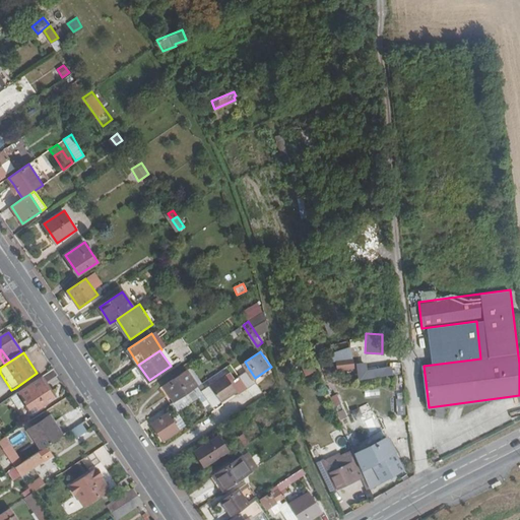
[(351,360),(335,361),(335,370),(351,369),(351,360)]
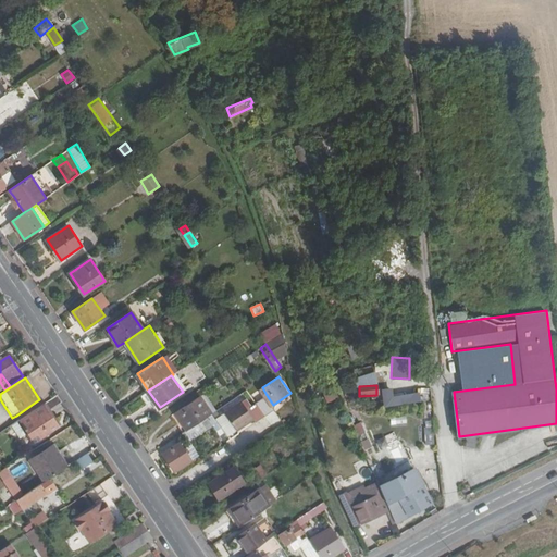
[(420,391),(392,392),(392,387),(382,387),(382,404),(421,403),(420,391)]
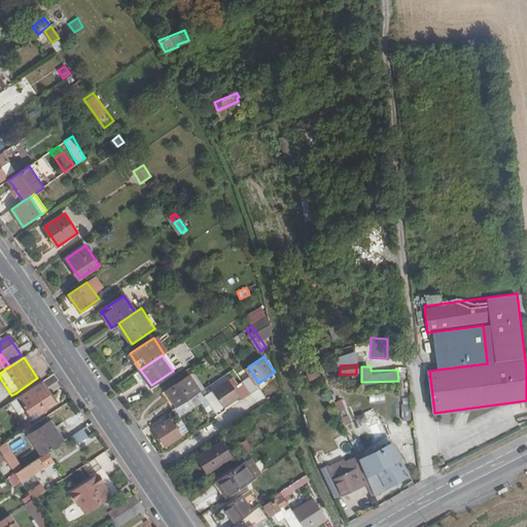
[(319,374),(317,367),(307,372),(310,379),(319,374)]
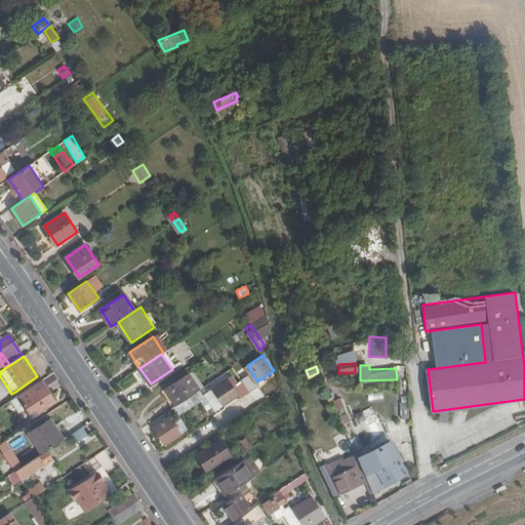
[(59,380),(54,372),(18,396),(32,417),(54,402),(46,390),(59,380)]
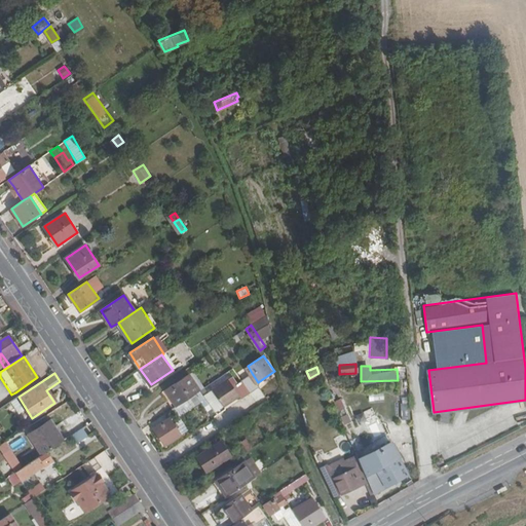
[(258,382),(252,373),(234,384),(241,395),(243,398),(260,386),(258,382)]
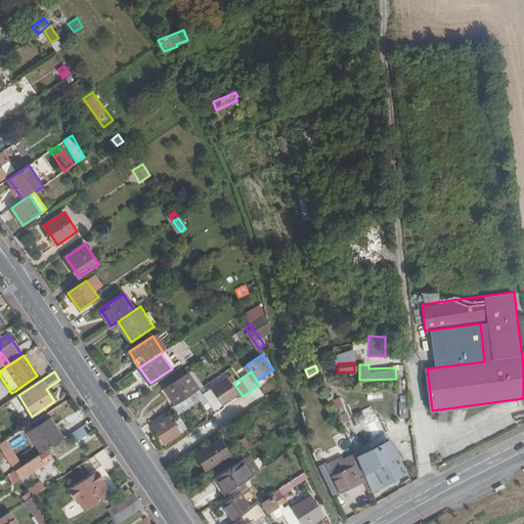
[(186,398),(201,389),(201,388),(191,373),(168,388),(178,403),(186,398)]
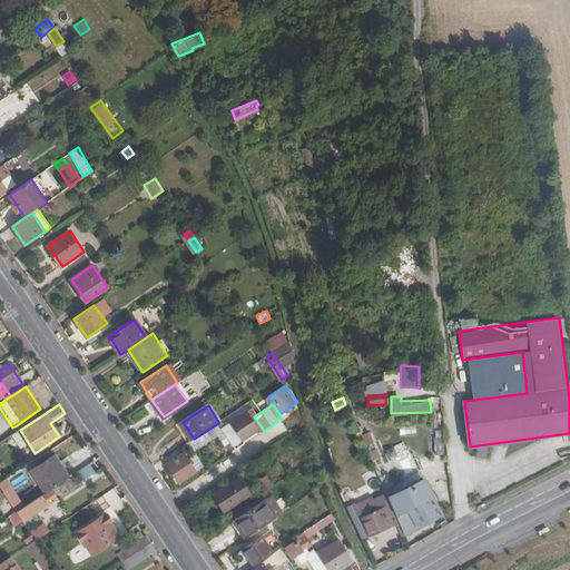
[(262,428),(254,416),(249,410),(232,422),(244,439),(262,428)]
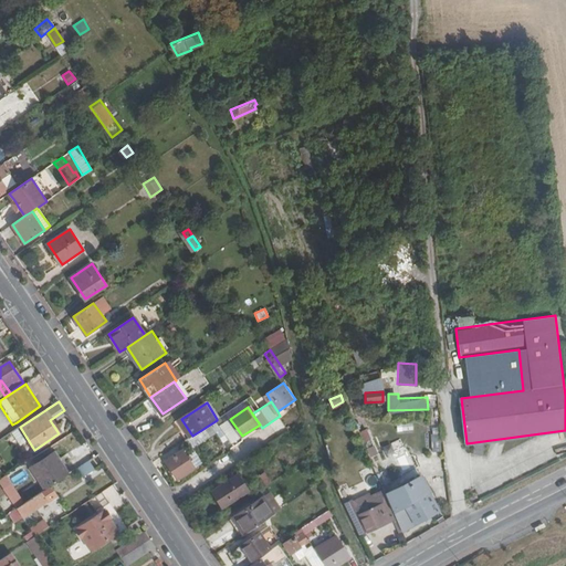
[(370,456),(377,452),(367,428),(360,431),(370,456)]
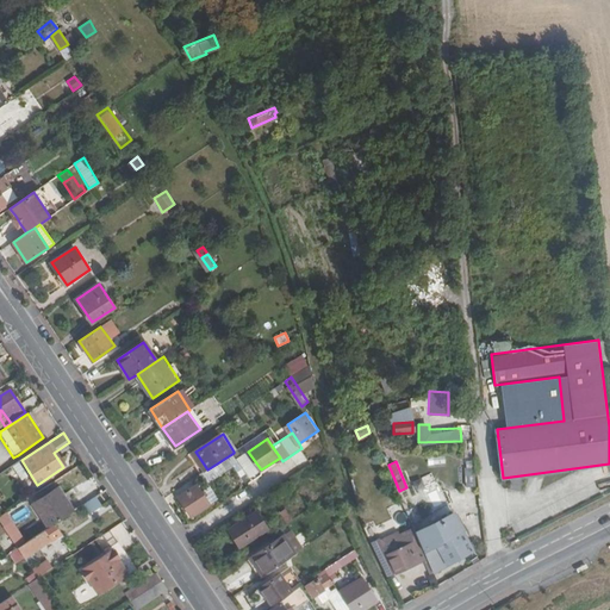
[(223,471),(217,464),(207,470),(200,474),(206,481),(223,471)]
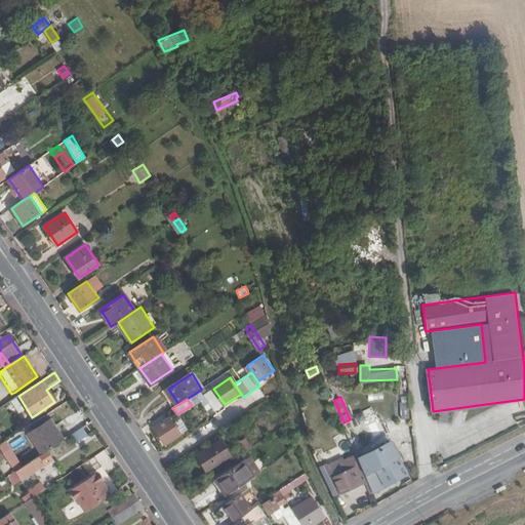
[(180,433),(170,417),(155,428),(165,444),(180,433)]
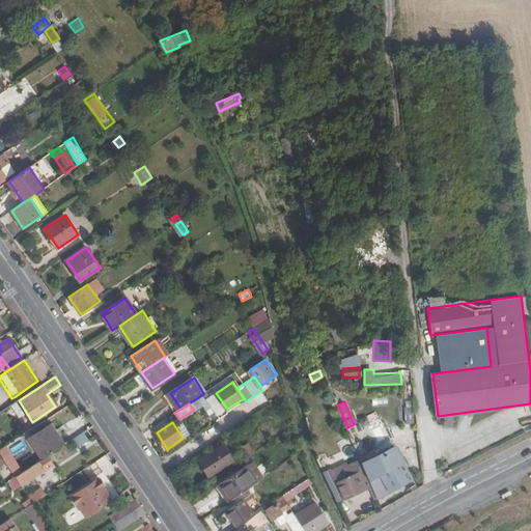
[(185,438),(190,434),(183,422),(176,426),(185,438)]
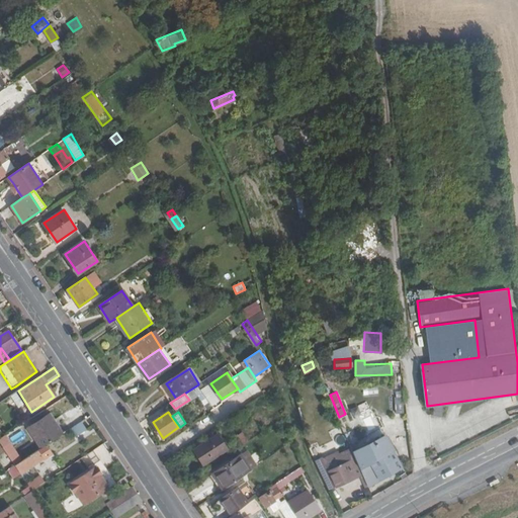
[(48,445),(63,434),(50,415),(29,428),(42,448),(48,445)]
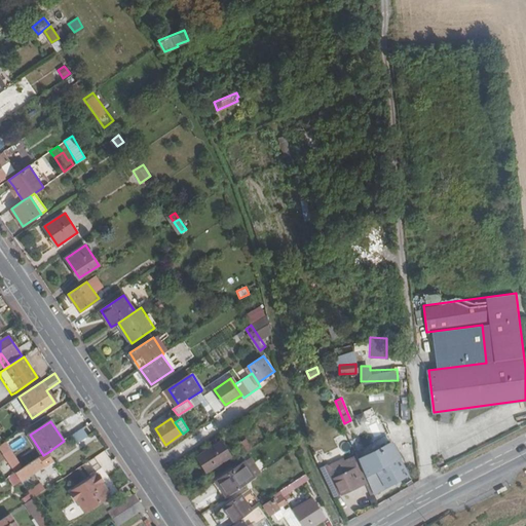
[(87,437),(81,429),(71,437),(76,445),(87,437)]
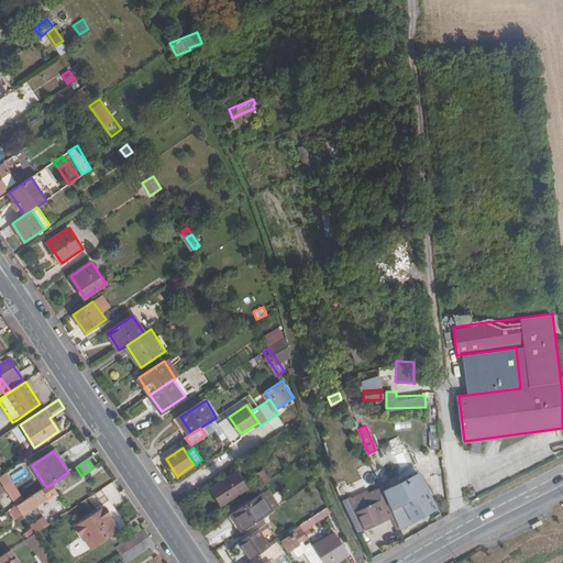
[(256,475),(263,485),(271,479),(264,470),(256,475)]
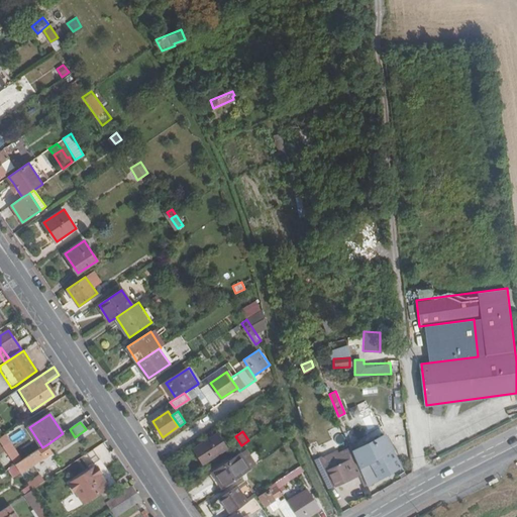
[(226,446),(217,432),(194,448),(204,462),(226,446)]
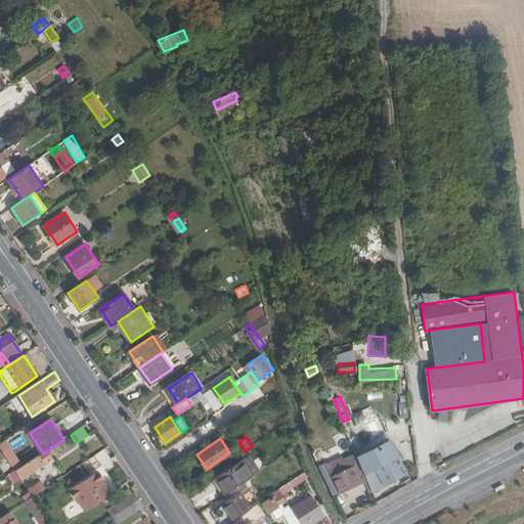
[(367,478),(373,488),(405,472),(389,439),(357,455),(364,471),(367,478)]
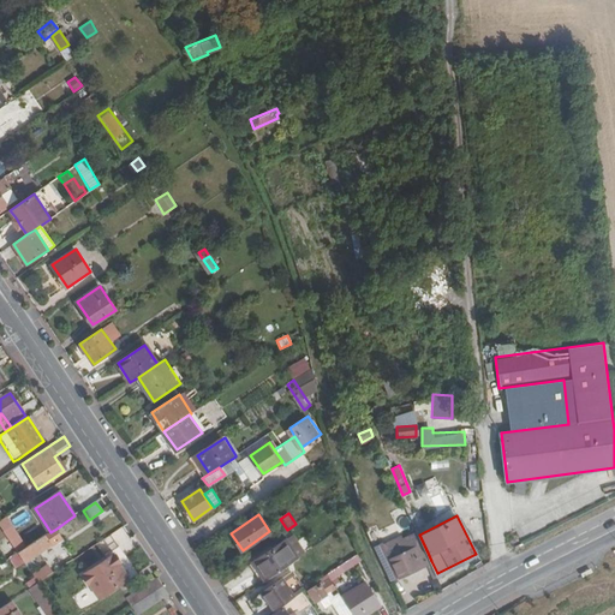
[(419,535),(416,527),(376,547),(393,580),(431,561),(428,553),(419,535)]
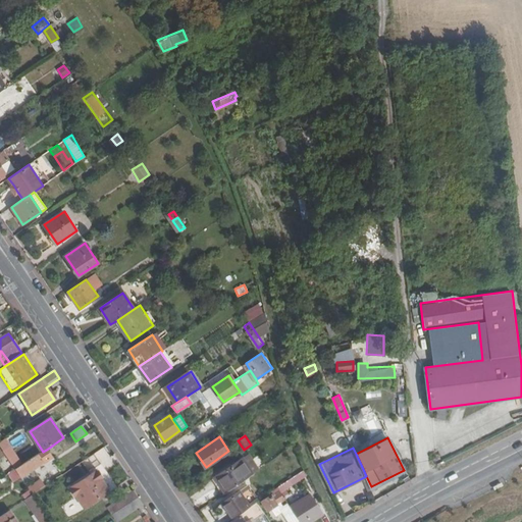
[(43,452),(15,470),(21,479),(53,458),(48,449),(43,452)]
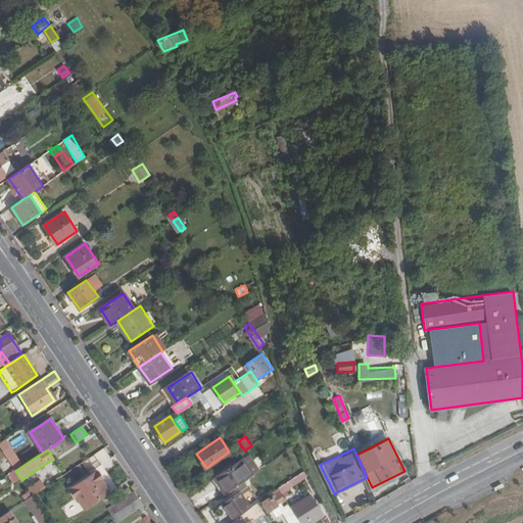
[(243,458),(254,474),(259,470),(249,454),(243,458)]
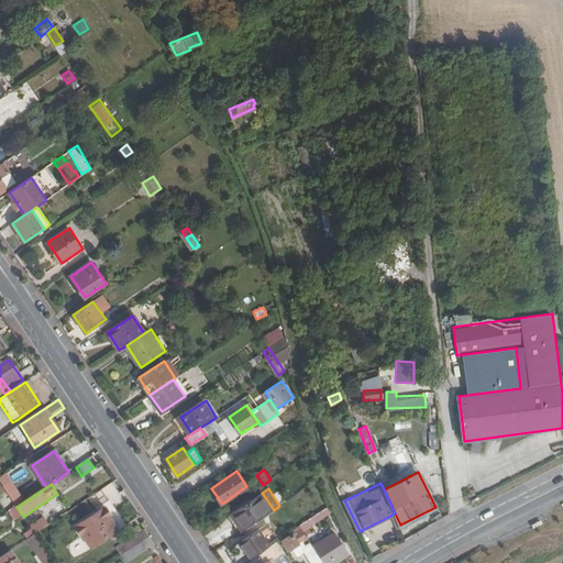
[(232,514),(243,531),(274,510),(262,493),(232,514)]
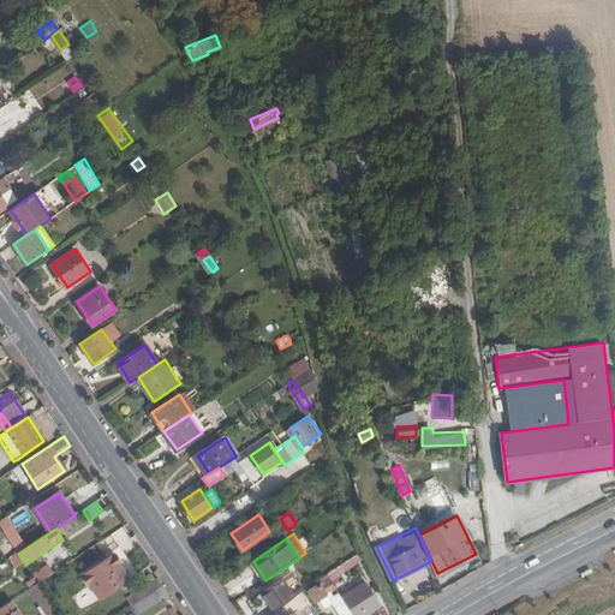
[(362,561),(358,554),(328,574),(332,581),(362,561)]
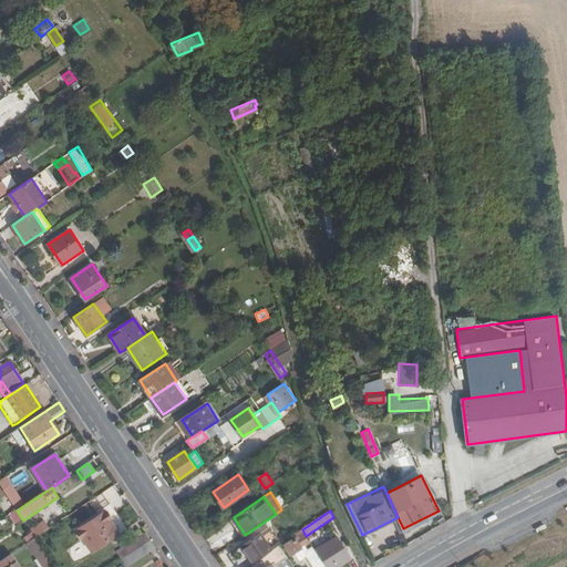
[(120,533),(106,512),(80,529),(94,550),(120,533)]
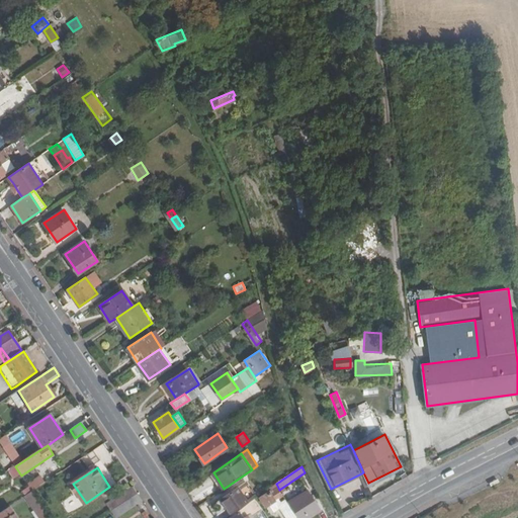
[(32,491),(46,483),(40,477),(28,485),(32,491)]
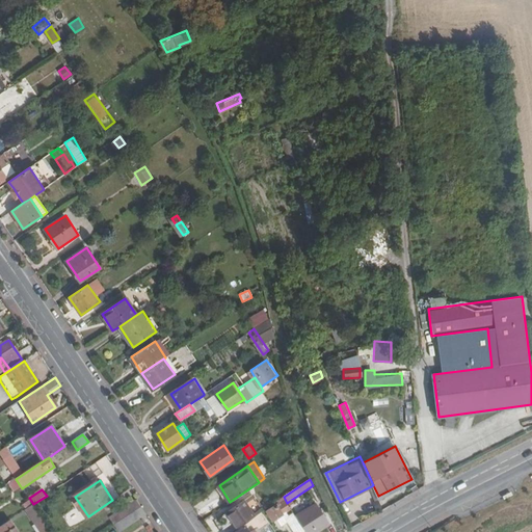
[(284,497),(277,501),(278,503),(267,510),(274,521),(291,509),(287,503),(284,497)]
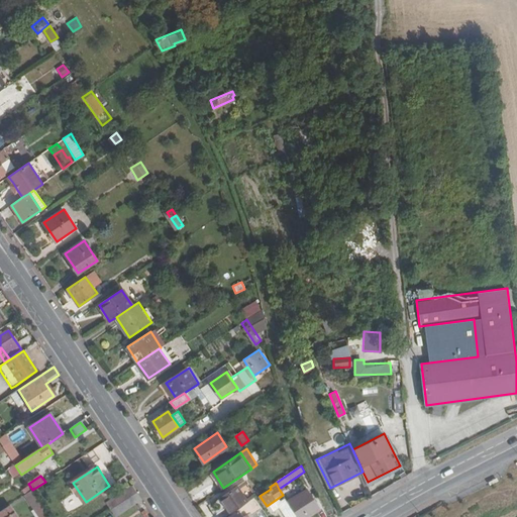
[(136,493),(131,486),(107,502),(112,509),(136,493)]
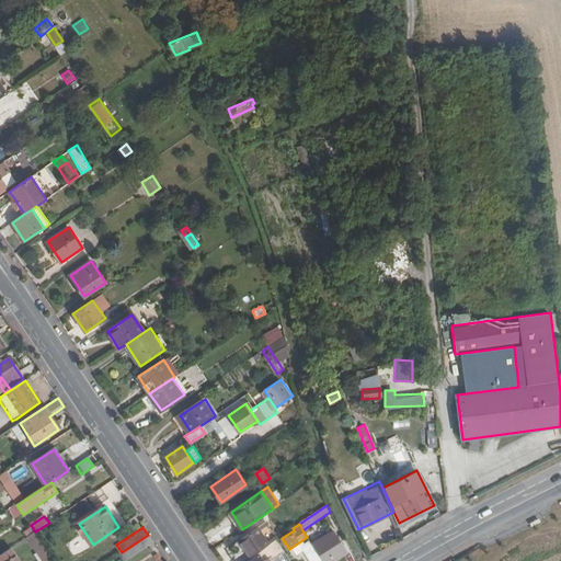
[(239,541),(250,558),(267,546),(268,546),(256,528),(239,541)]
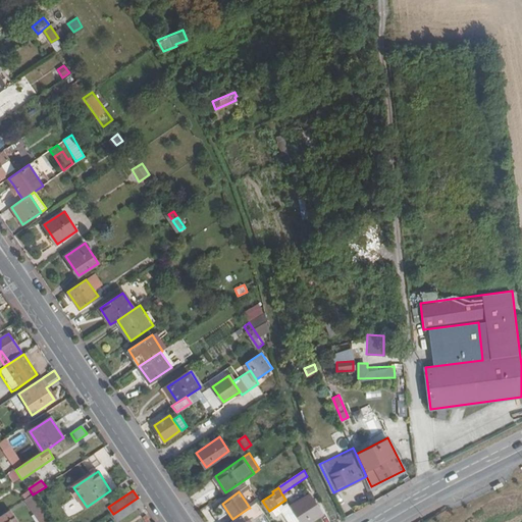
[(290,506),(300,521),(309,521),(323,514),(310,493),(290,506)]
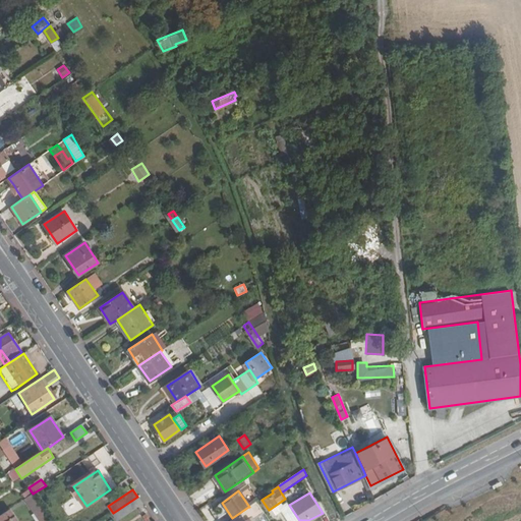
[(41,506),(33,494),(25,499),(35,511),(41,506)]
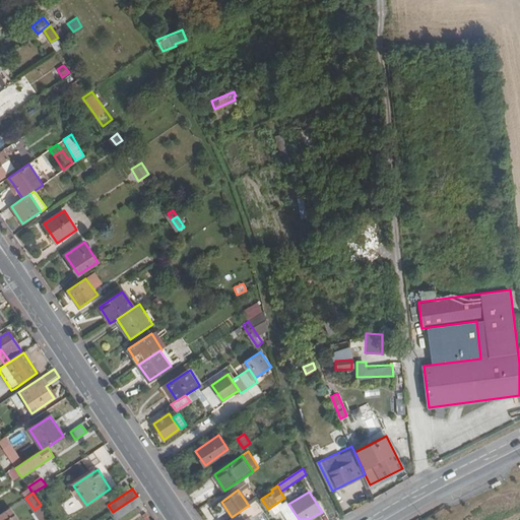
[(116,519),(141,503),(137,496),(113,512),(111,513),(115,519),(116,519)]
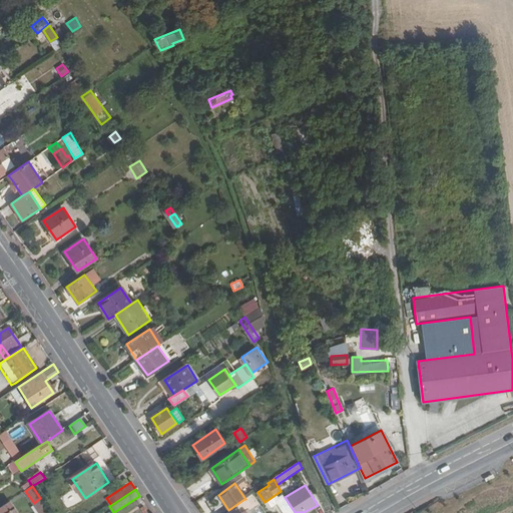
[(249,507),(251,509),(260,504),(252,493),(245,499),(244,499),(249,507)]
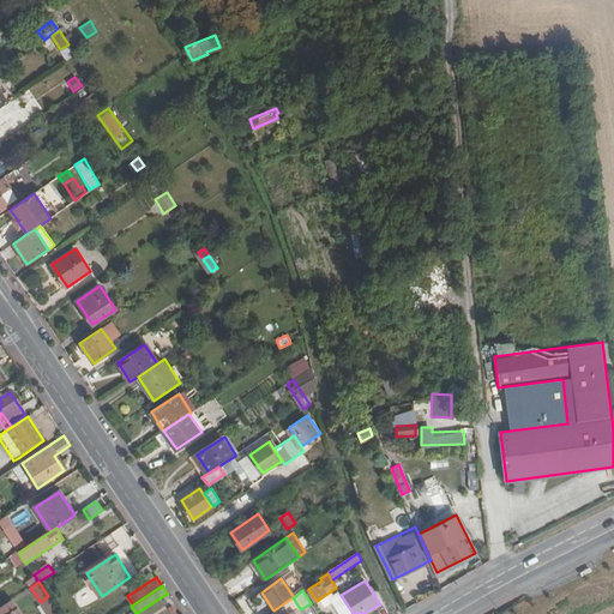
[(339,613),(353,613),(341,595),(331,600),(339,613)]
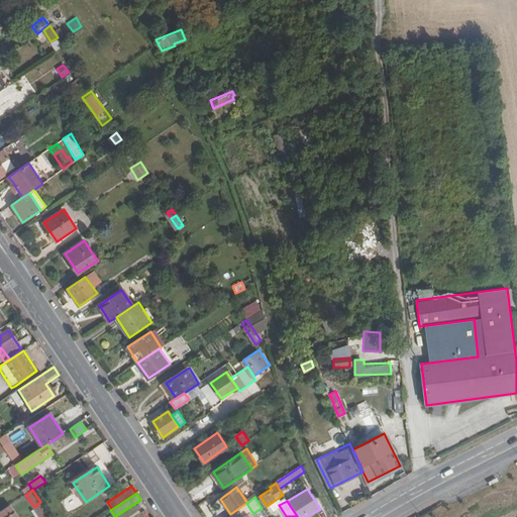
[(19,516),(11,504),(0,511),(0,516),(19,516)]
